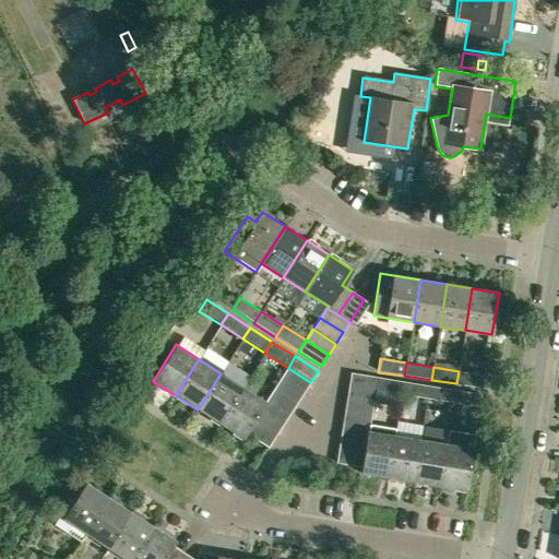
[(302,393),(310,382),(288,368),(281,379),(302,393)]
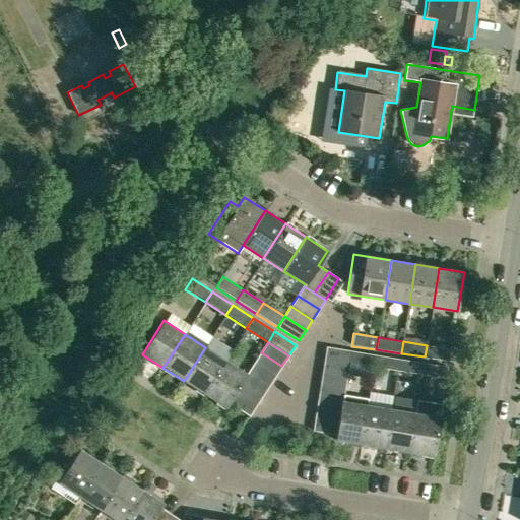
[(449,361),(451,349),(427,345),(425,356),(449,361)]
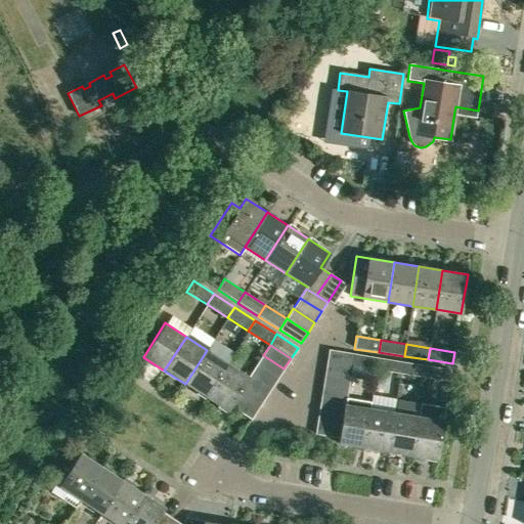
[(207,350),(185,384),(205,397),(227,363),(207,350)]
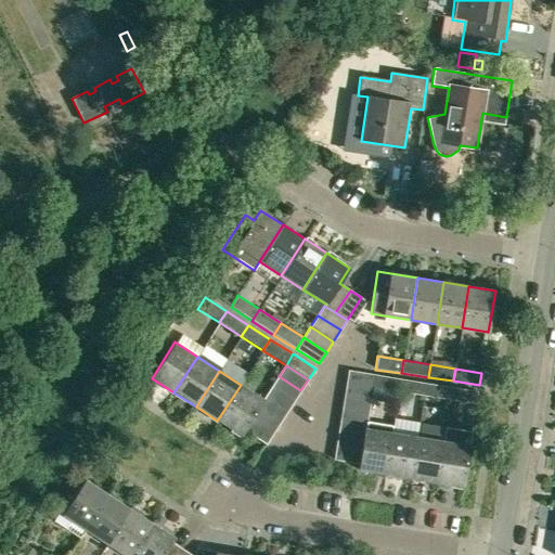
[(372,387),(374,375),(348,371),(347,383),(372,387)]
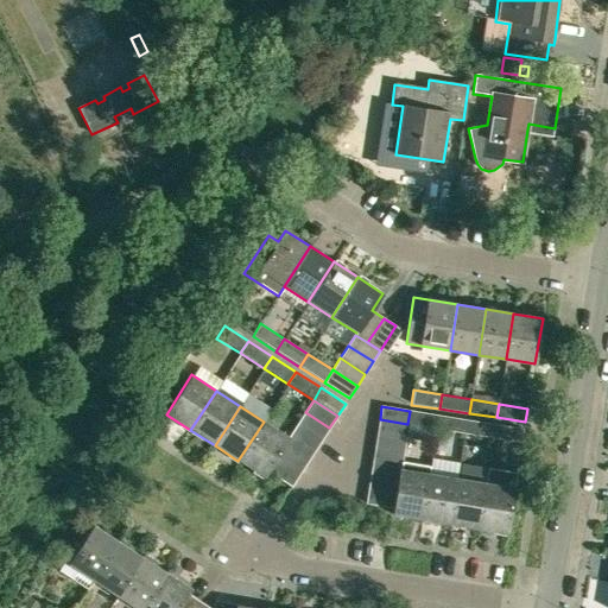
[(439,416),(410,411),(407,424),(437,429),(439,416)]
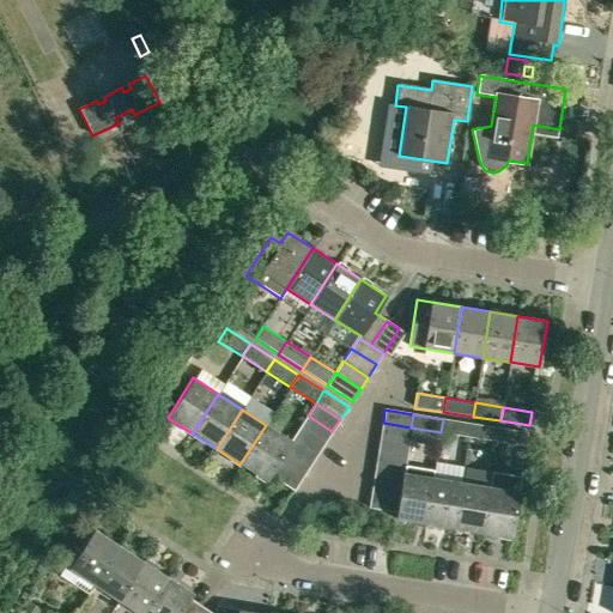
[(325,443),(332,431),(308,416),(301,426),(325,443)]
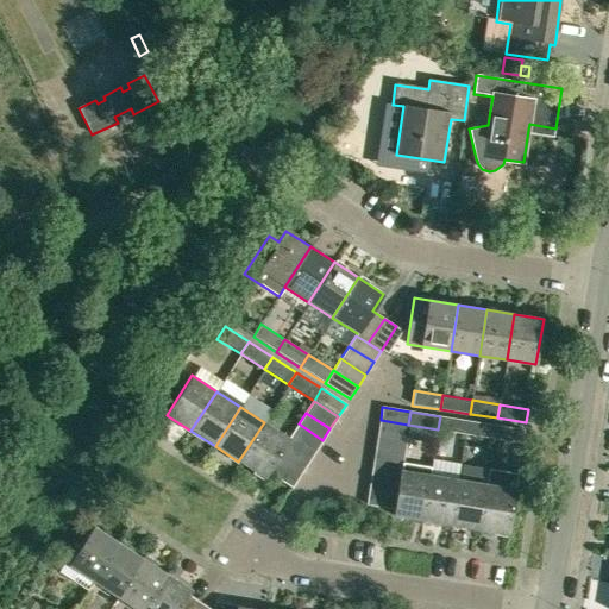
[(469,420),(440,416),(438,429),(466,433),(469,420)]
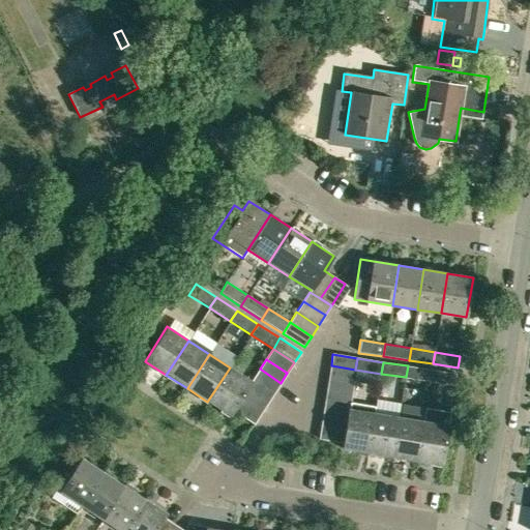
[(331,365),(329,378),(353,383),(355,370),(331,365)]
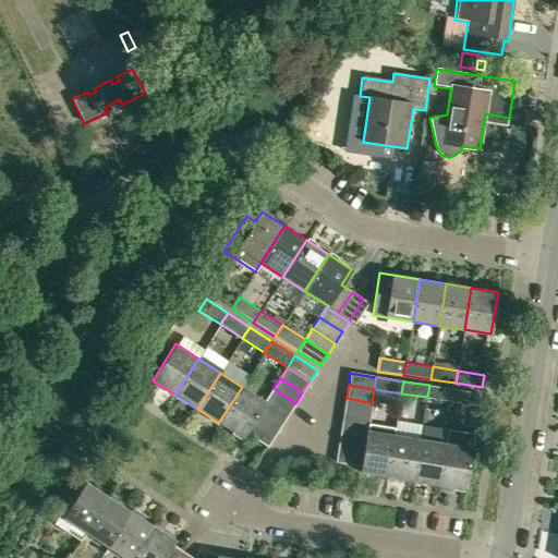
[(427,397),(452,401),(455,389),(429,385),(427,397)]
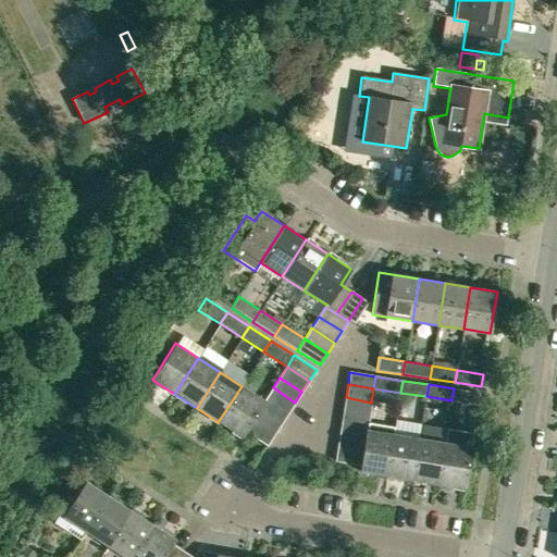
[(251,421),(259,410),(264,400),(242,386),(218,422),(240,437),(245,431),(251,421)]
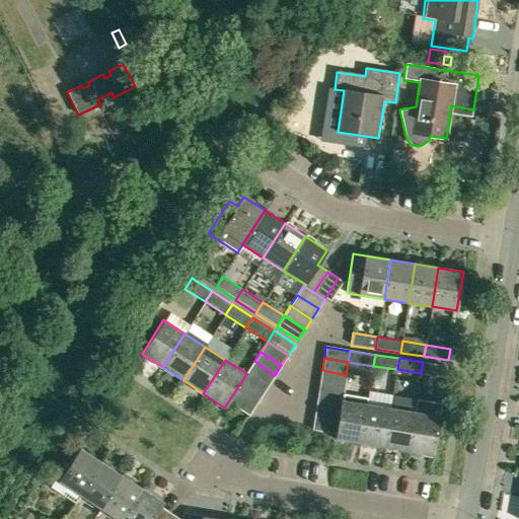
[(254,361),(248,371),(269,385),(275,375),(254,361)]
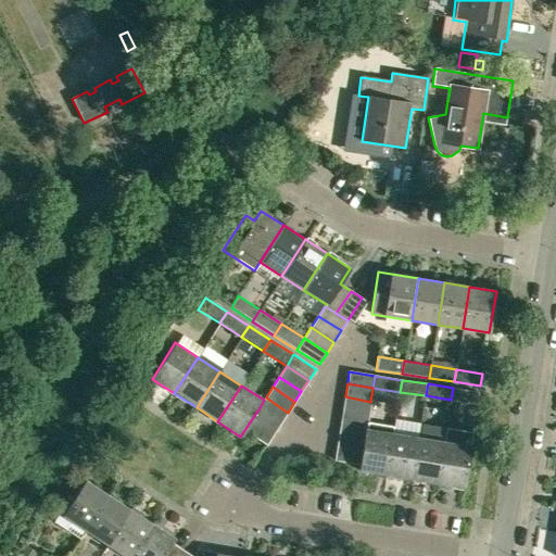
[(479,392),(453,388),(451,400),(477,404),(479,392)]
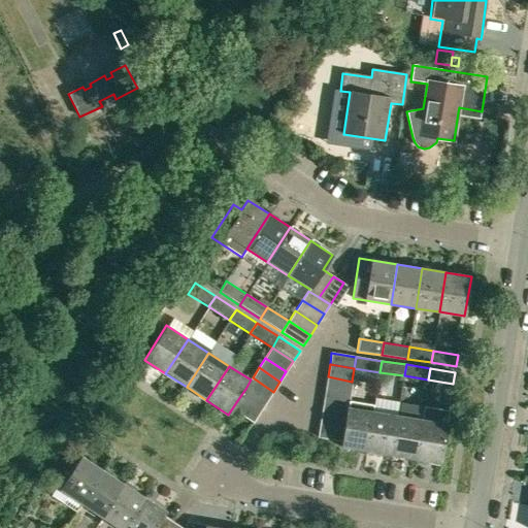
[(352,382),(328,376),(326,389),(350,393),(352,382)]
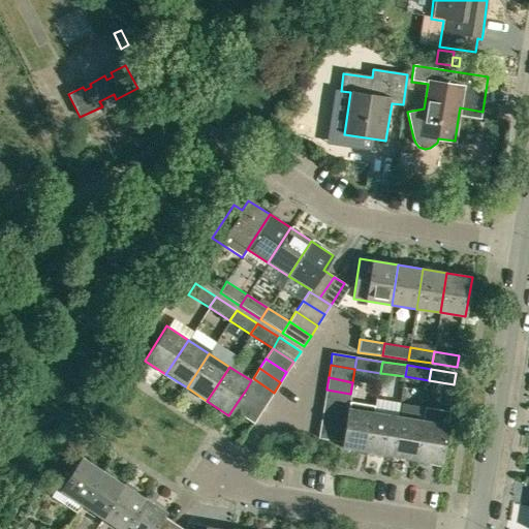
[(267,403),(274,393),(253,378),(251,380),(246,390),(267,403)]
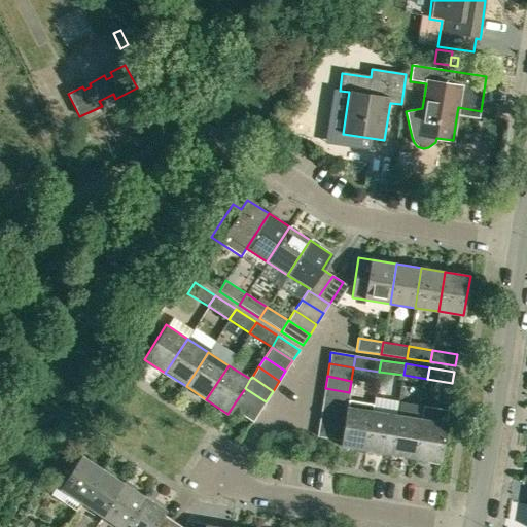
[(238,398),(259,412),(266,401),(245,388),(238,398)]
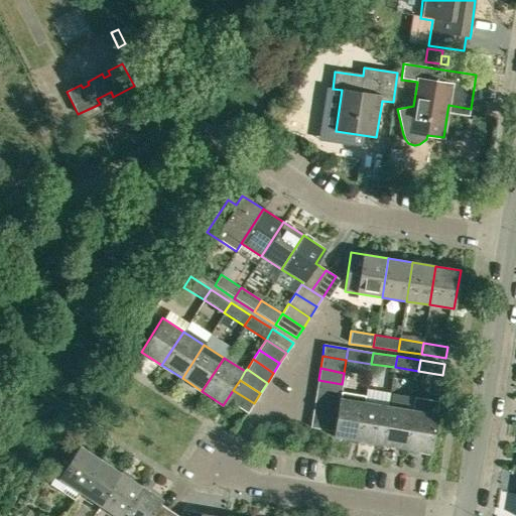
[(318,380),(316,391),(341,395),(342,384),(318,380)]
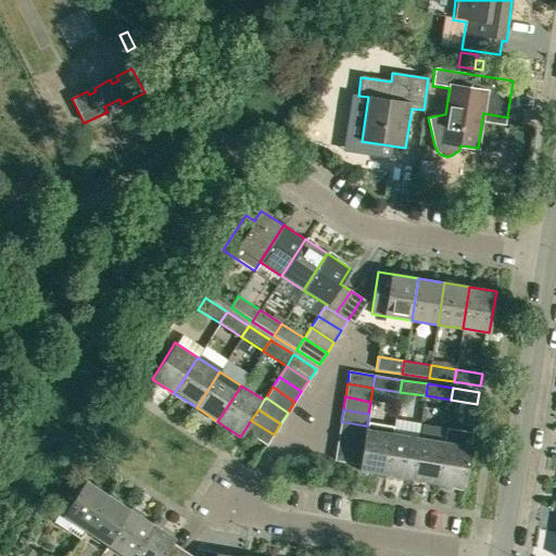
[(266,445),(274,434),(251,420),(244,430),(266,445)]
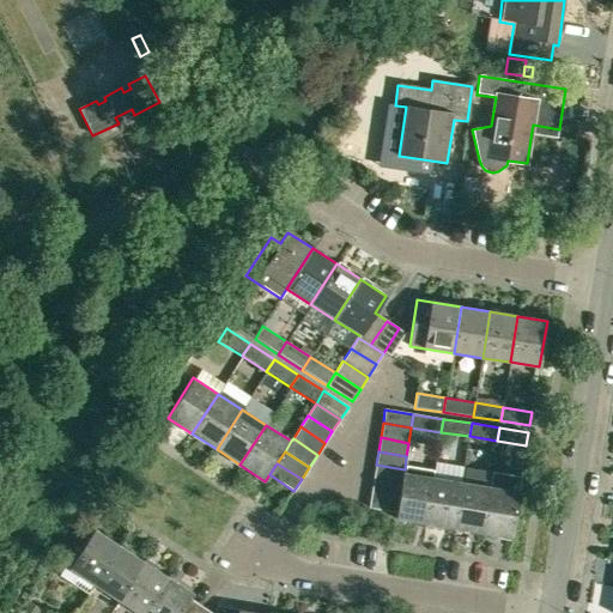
[(374,479),(402,484),(404,473),(405,469),(376,465),(374,479)]
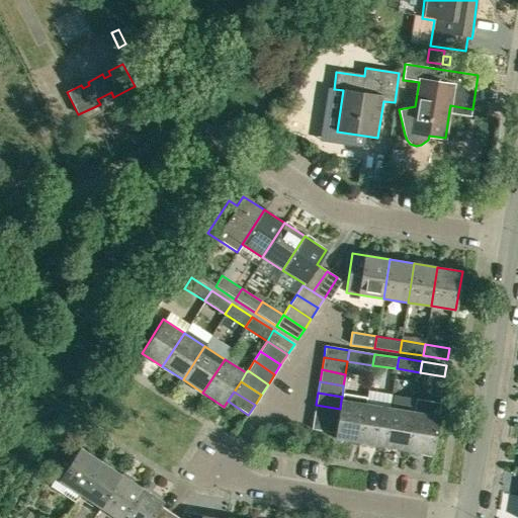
[(334,439),(359,443),(365,404),(341,400),(340,409),(338,420),(335,433),(334,439)]
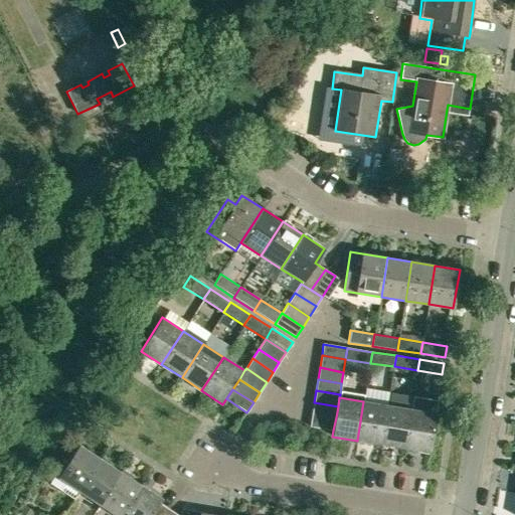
[(404,449),(430,453),(438,401),(413,397),(411,408),(404,449)]
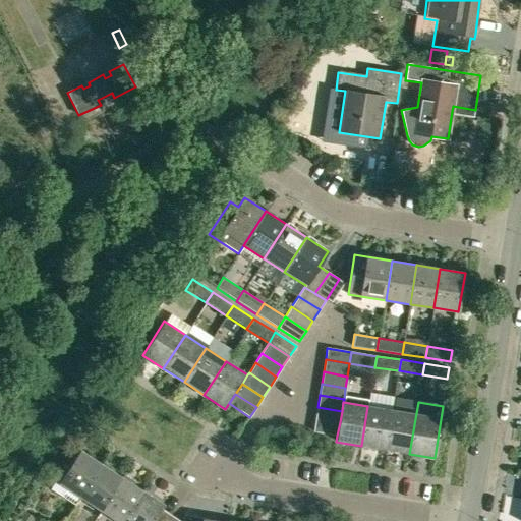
[(367,406),(361,446),(386,450),(393,410),(367,406)]
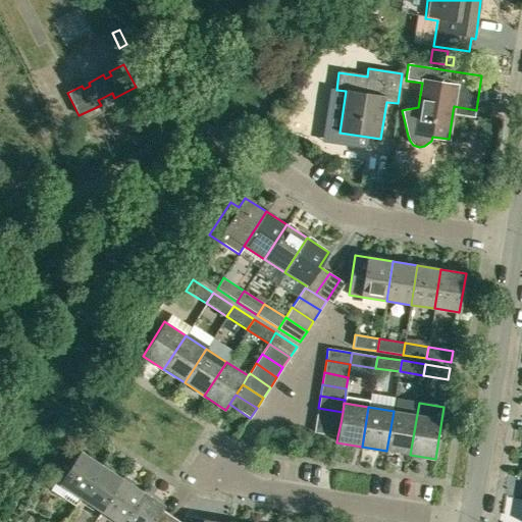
[(316,420),(341,423),(343,412),(318,408),(316,420)]
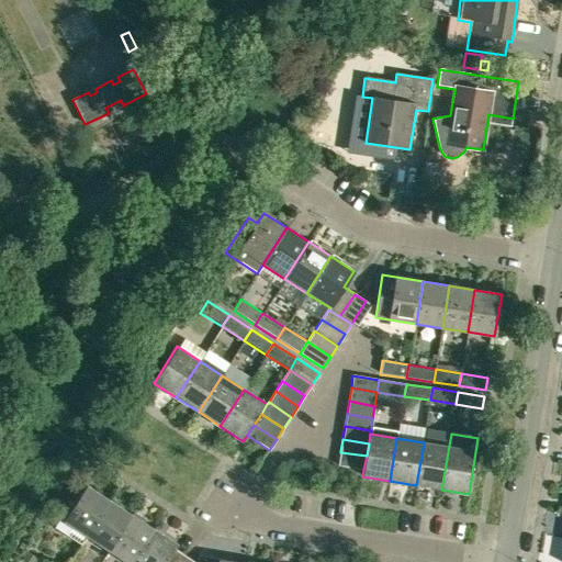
[(416,485),(441,490),(449,446),(424,442),(416,485)]
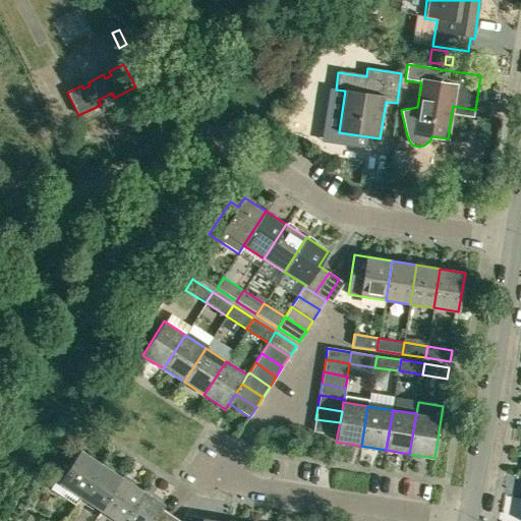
[(340,422),(315,419),(313,431),(337,436),(340,422)]
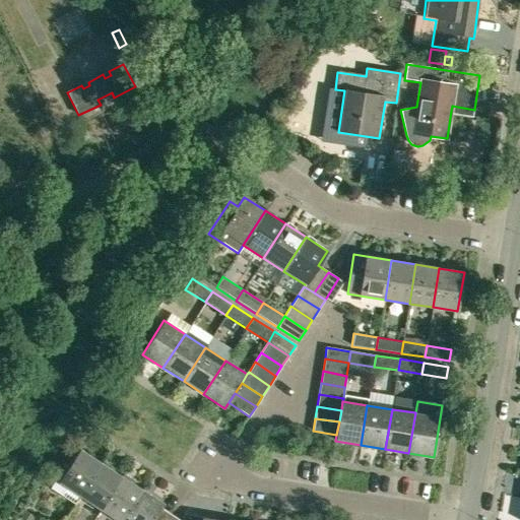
[(102,463),(80,450),(74,446),(64,461),(70,465),(54,490),(62,495),(66,489),(79,498),(102,463)]
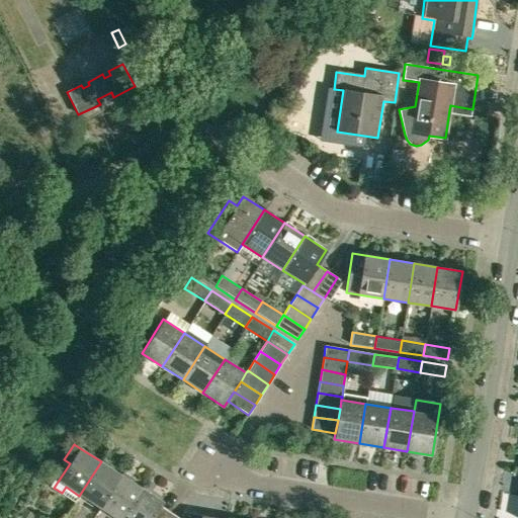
[(99,508),(120,475),(101,461),(79,496),(99,508)]
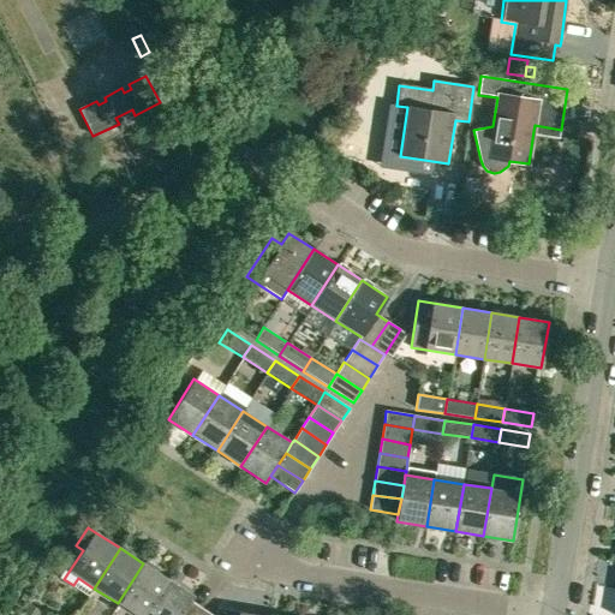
[(144,614),(168,579),(143,563),(118,603),(135,614),(144,614)]
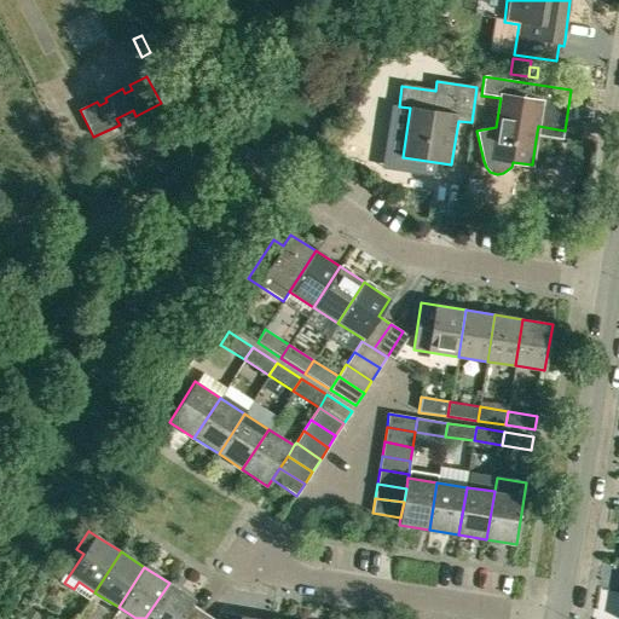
[(145,618),(198,618),(203,612),(191,605),(195,599),(169,583),(145,618)]
